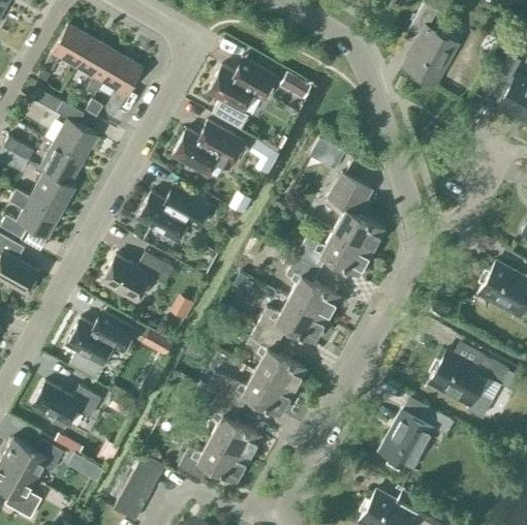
[(423,38),(405,69),(434,85),(442,69),(444,70),(460,43),(430,27),(438,11),(425,4),(409,32),(423,38)]
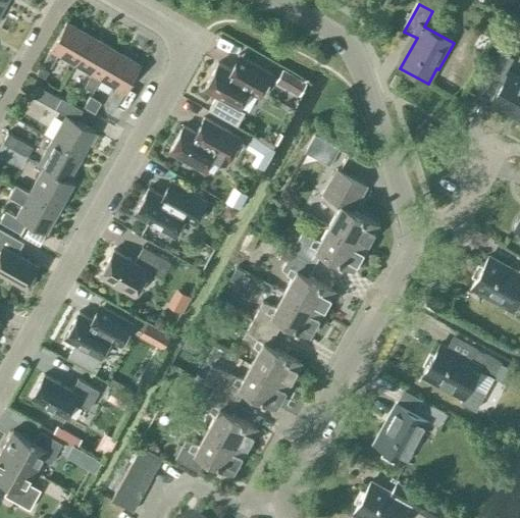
[(76,67),(93,39),(67,24),(44,66),(52,70),(59,58),(76,67)]
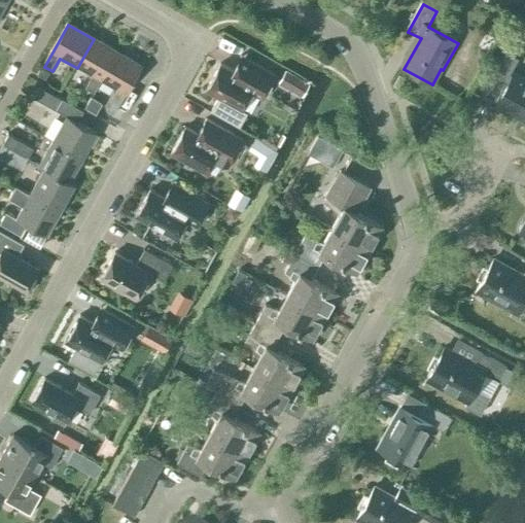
[(94,39),(77,68),(94,78),(86,91),(95,96),(102,82),(118,55),(94,39)]
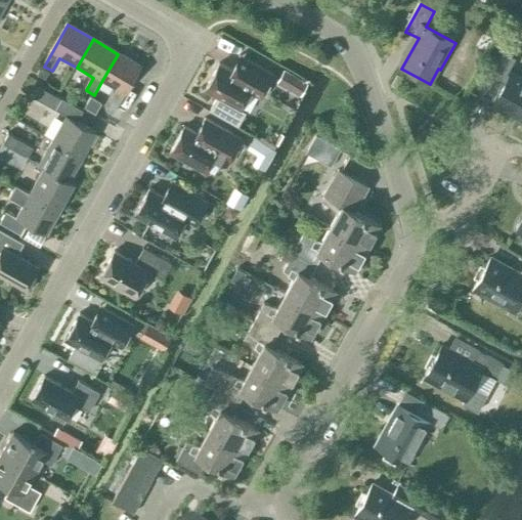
[(503,52),(482,89),(498,98),(494,104),(520,119),(519,121),(521,123),(521,84),(510,78),(519,60),(511,56),(503,52)]
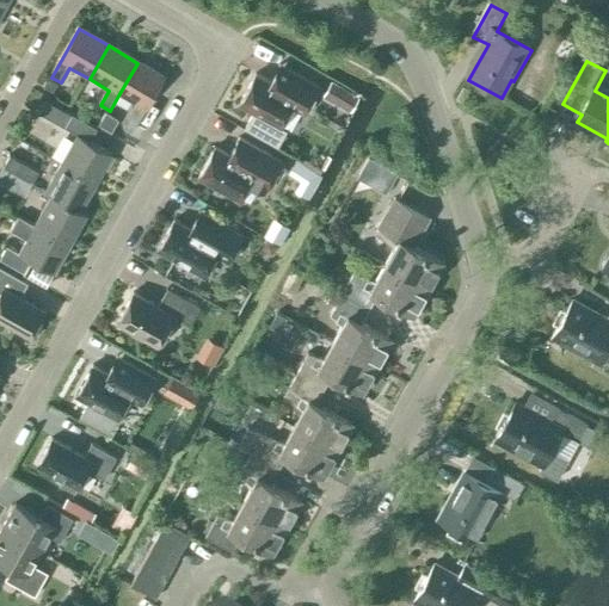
[(137,63),(118,96),(137,106),(124,130),(134,135),(166,79),(137,63)]
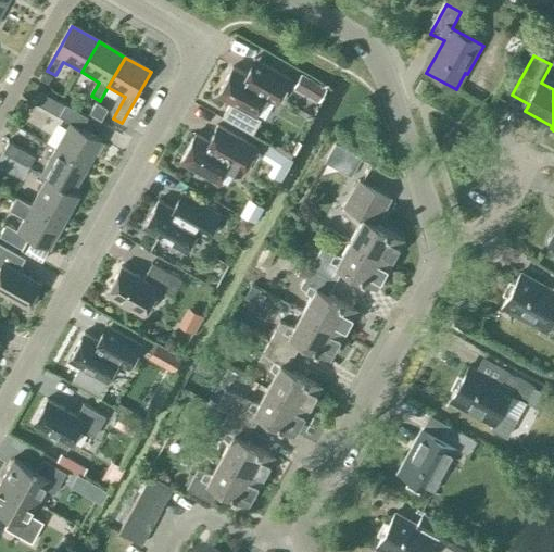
[(291,82),(264,66),(255,83),(234,71),(218,98),(233,105),(225,120),(254,135),(259,126),(256,118),(267,99),(278,105),(291,82)]
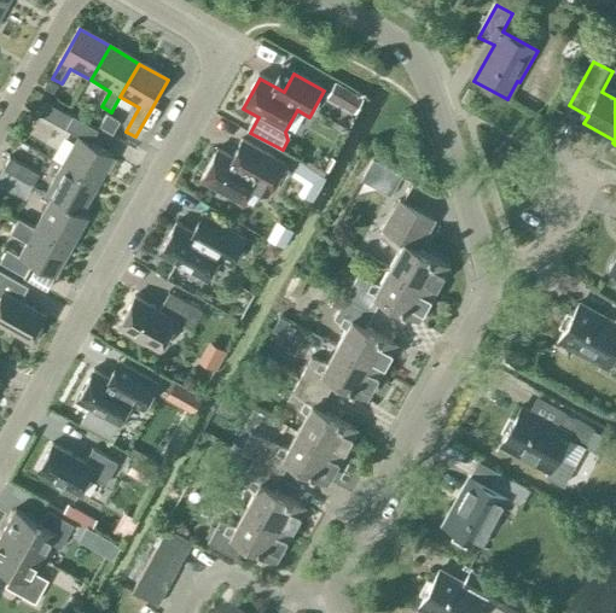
[(362,101),(337,87),(330,100),(355,115),(362,101)]
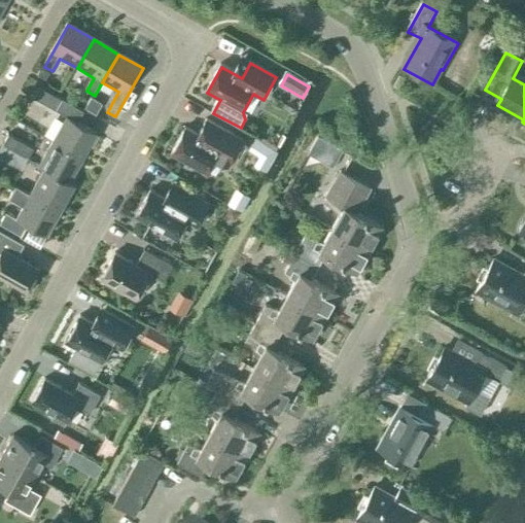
[(67,118),(54,143),(84,161),(98,136),(78,125),(84,114),(64,102),(58,113),(67,118)]
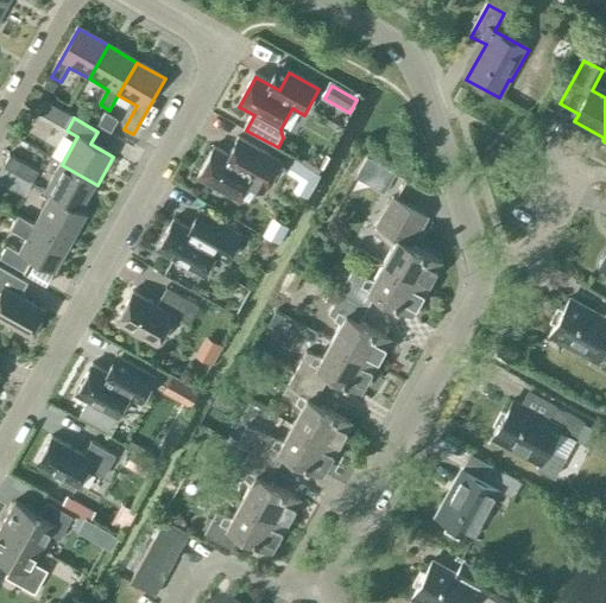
[(215,150),(199,181),(239,203),(248,185),(265,195),(282,164),(250,146),(239,140),(228,158),(215,150)]
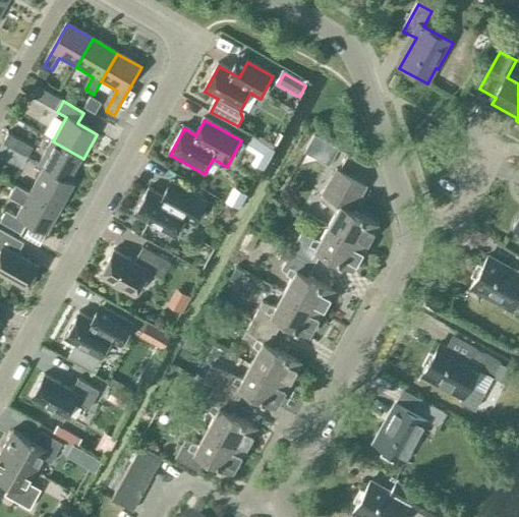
[(3,147),(27,160),(34,150),(9,135),(3,147)]
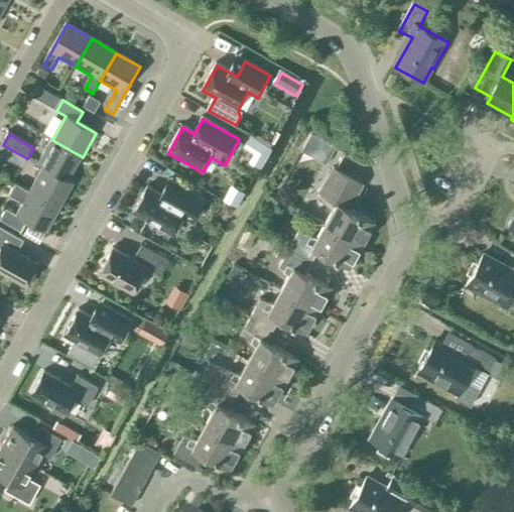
[(264,144),(252,137),(245,149),(257,156),(264,144)]
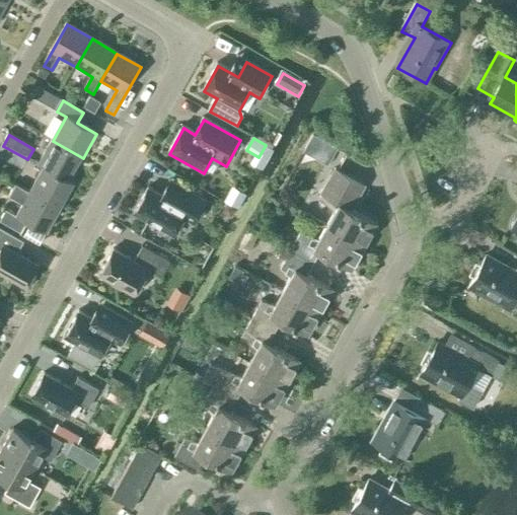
[(39,165),(45,169),(69,184),(83,158),(53,141),(39,165)]
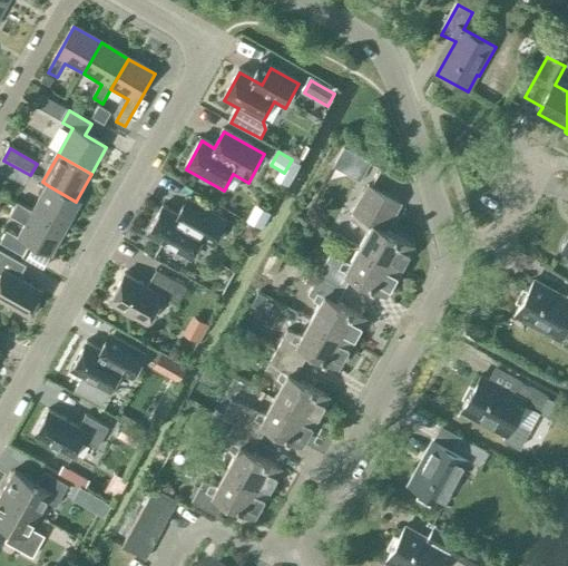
[(30,175),(3,160),(0,165),(0,173),(25,187),(30,175)]
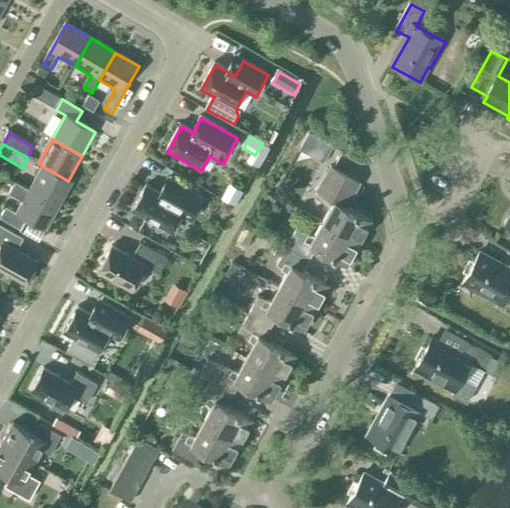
[(68,181),(44,167),(30,190),(60,207),(73,184),(68,181)]
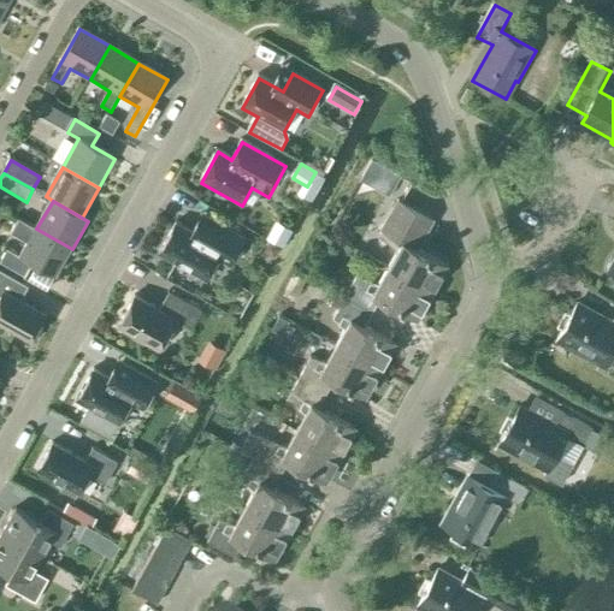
[(399,254),(389,271),(432,295),(448,268),(417,251),(434,223),(400,203),(379,239),(399,254)]
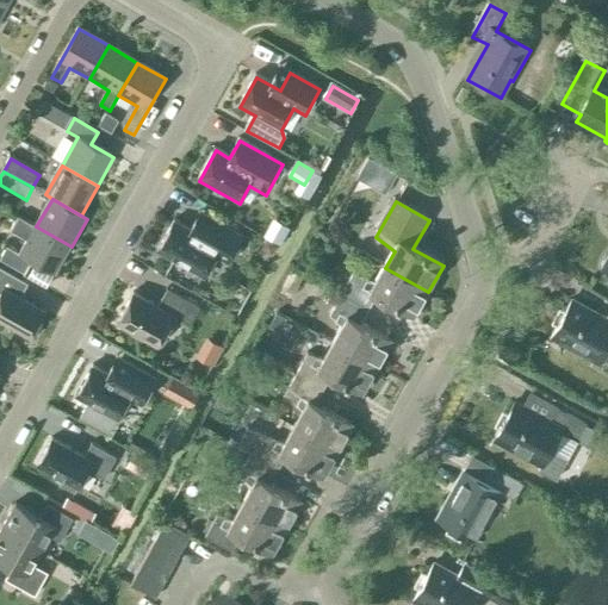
[(277,218),(264,234),(279,247),(292,231),(277,218)]
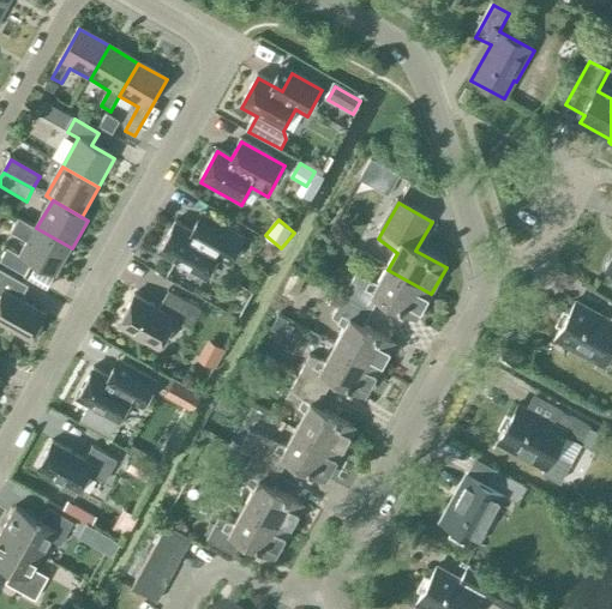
[(177,224),(160,255),(205,281),(217,260),(229,266),(245,240),(215,223),(205,241),(177,224)]
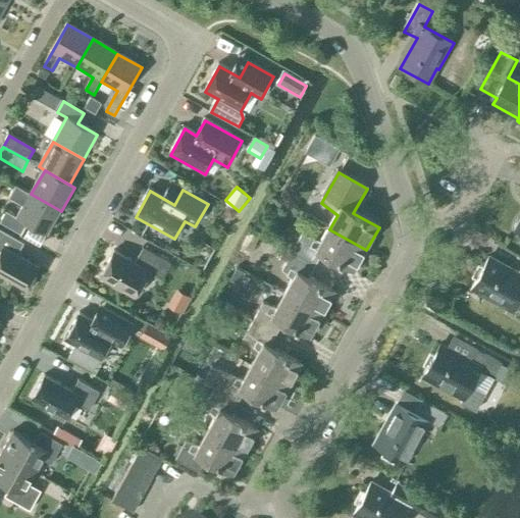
[(47,237),(61,211),(31,194),(17,219),(6,213),(0,224),(21,237),(28,225),(47,237)]
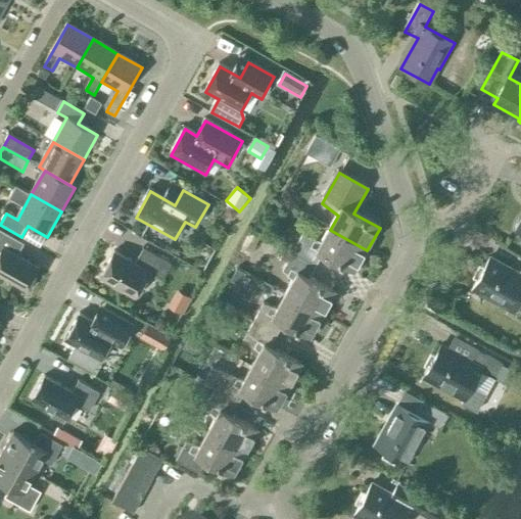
[(303,236),(293,254),(317,268),(324,254),(354,273),(367,250),(330,230),(323,243),(303,236)]
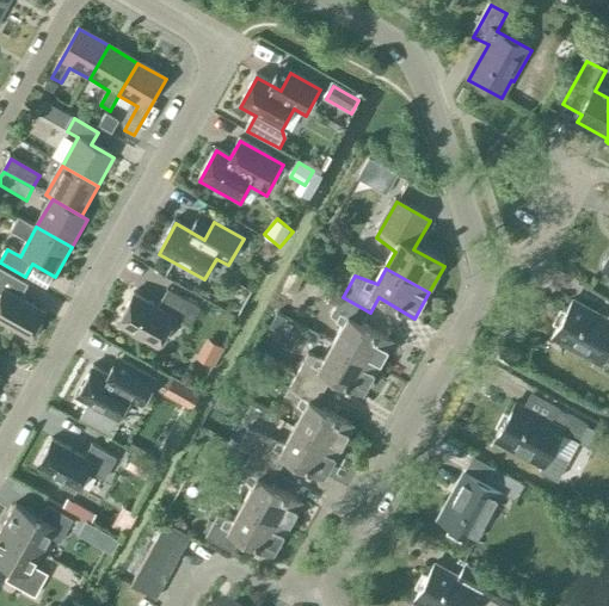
[(0,270),(0,322),(31,340),(45,314),(22,301),(30,286),(0,270)]
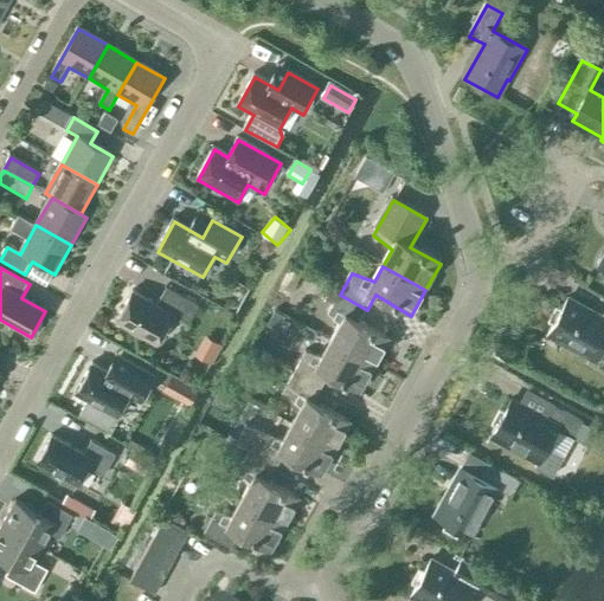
[(134,293),(117,324),(158,347),(174,317),(190,327),(200,309),(167,290),(158,307),(134,293)]
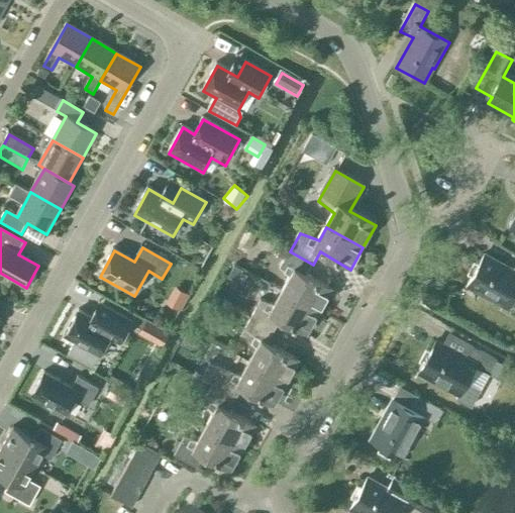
[(291,278),(283,293),(319,313),(331,291),(306,276),(313,265),(290,251),(280,269),(291,278)]
